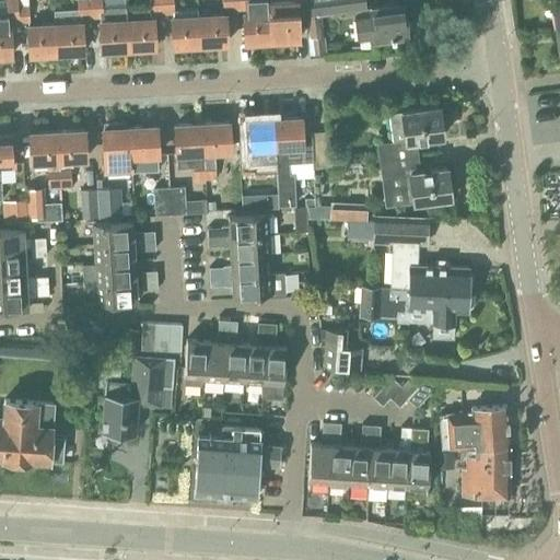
[(0,15),(0,56),(10,56),(9,21),(18,21),(15,2),(15,0),(4,0),(7,15),(0,15)]
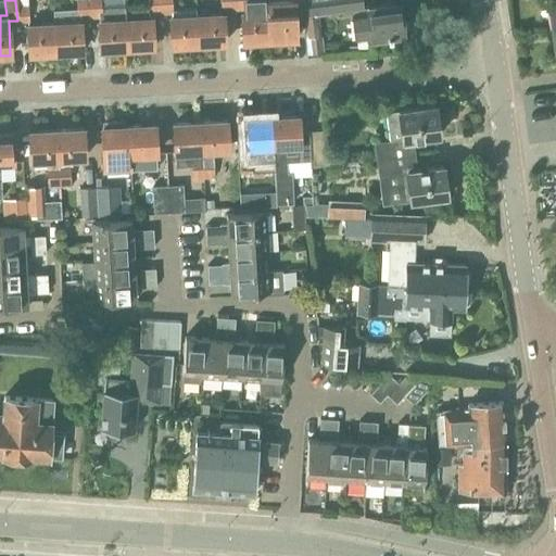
[(52,11),(53,24),(54,53),(57,53),(57,54),(59,57),(67,55),(68,53),(68,52),(83,52),(80,22),(79,22),(78,17),(88,16),(87,0),(76,0),(77,10),(52,11)]
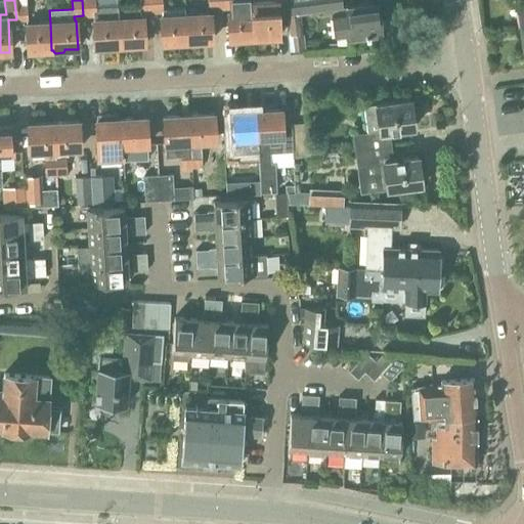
[(82,0),(83,15),(93,15),(94,47),(119,46),(117,18),(117,4),(95,5),(94,0),(82,0)]
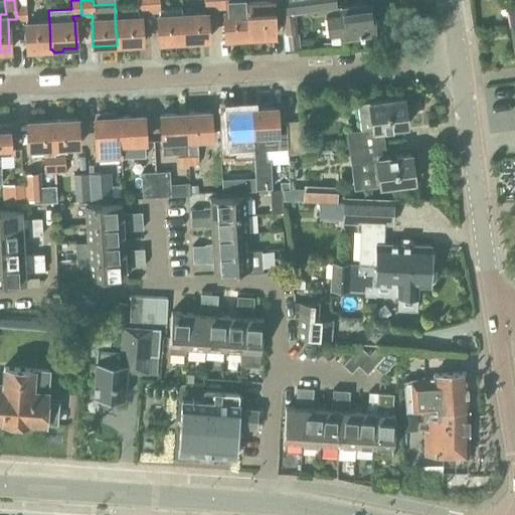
[(117,45),(142,44),(140,12),(148,12),(147,0),(136,0),(137,4),(128,4),(129,17),(115,18),(117,45)]
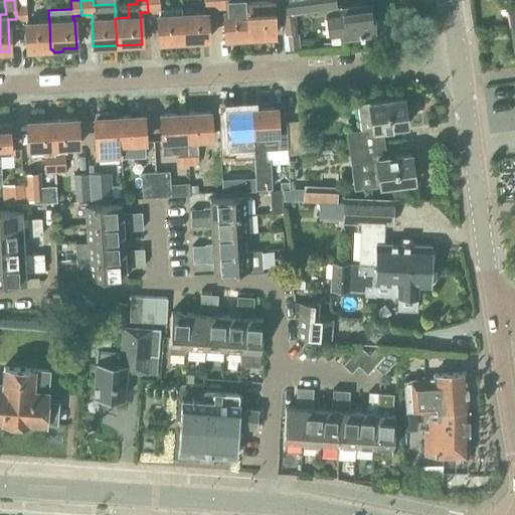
[(203,0),(204,8),(214,8),(213,0),(203,0)]
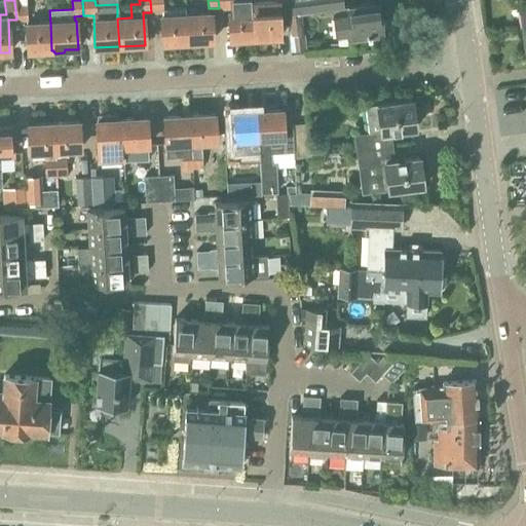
[(231,7),(231,11),(229,11),(230,40),(255,39),(253,1),(252,0),(234,0),(235,2),(231,2),(230,0),(218,0),(219,8),(231,7)]
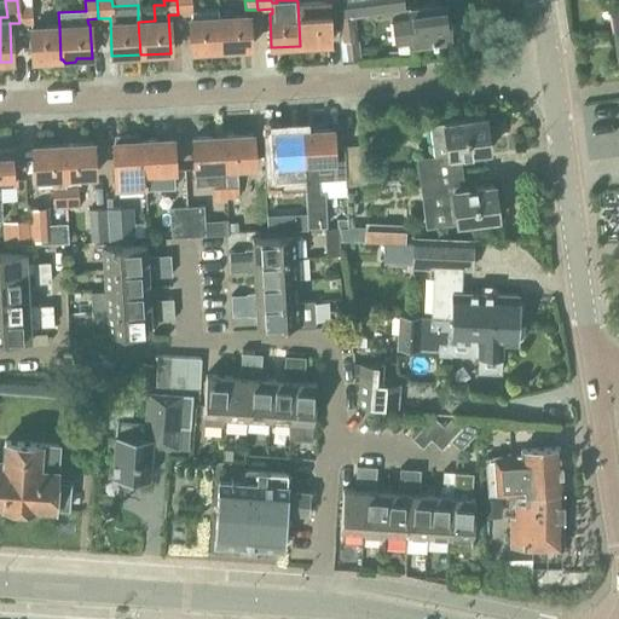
[(314,0),(298,1),(300,46),(329,44),(327,6),(337,5),(336,0),(314,0)]
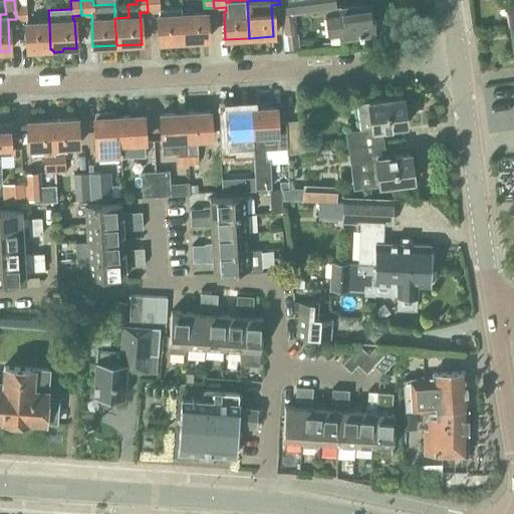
[(291,0),(281,2),(282,15),(284,51),(299,50),(296,13),(335,7),(333,0),(291,0)]
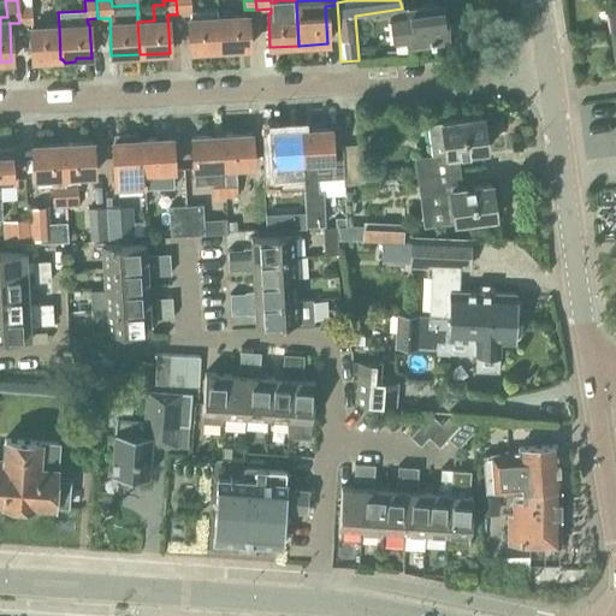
[(33,22),(30,1),(17,3),(19,23),(33,22)]
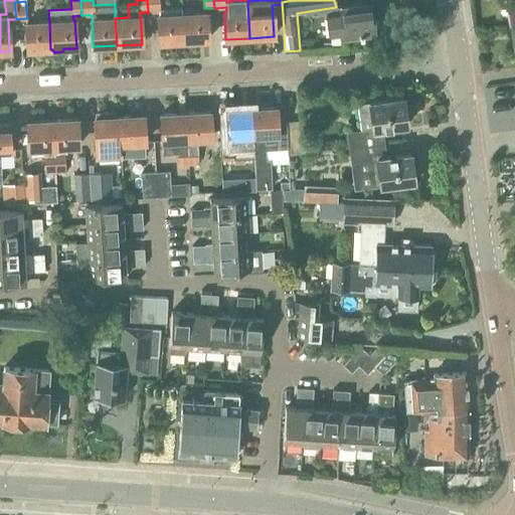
[(332,36),(373,31),(370,3),(340,7),(341,17),(330,18),(332,36)]
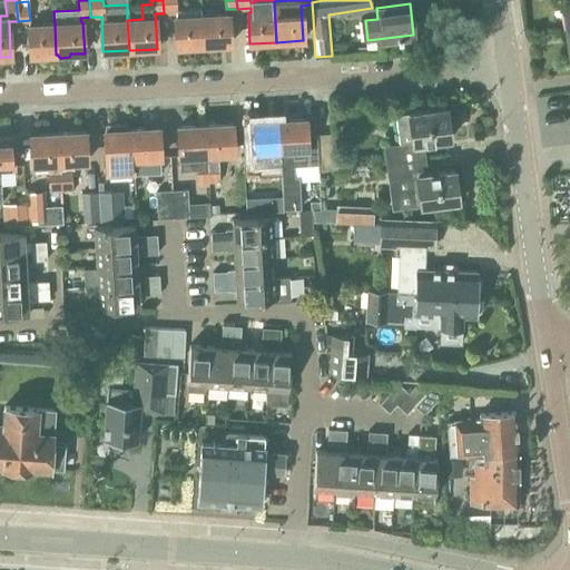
[(176,48),(203,46),(200,16),(200,9),(177,10),(175,10),(175,13),(175,17),(174,17),(176,48)]
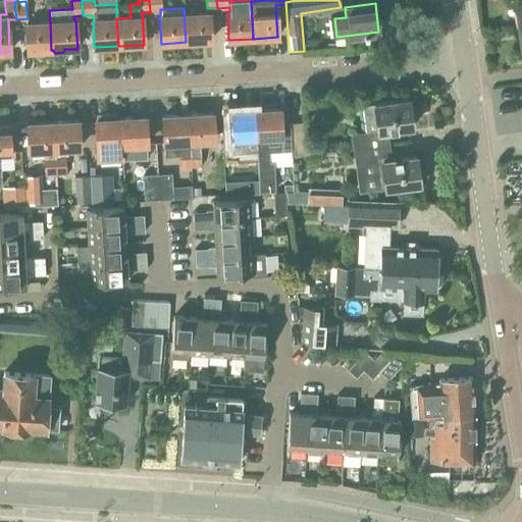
[(209,12),(184,14),(186,42),(211,41),(209,12)]
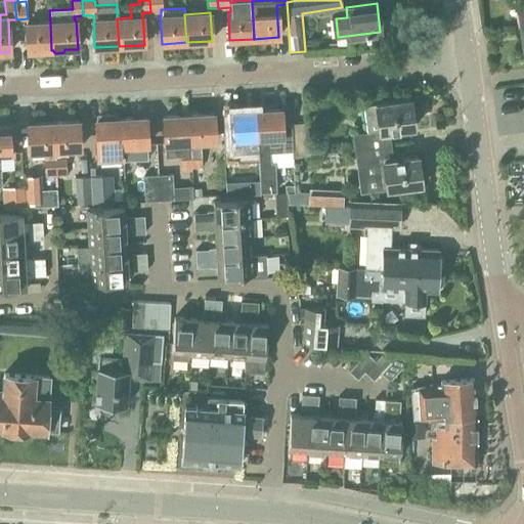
[(50,23),(26,24),(27,51),(51,50),(50,23)]
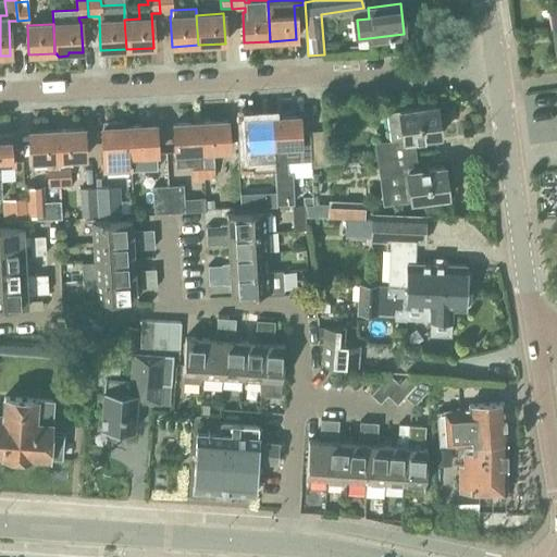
[(440,135),(435,104),(385,111),(388,140),(375,143),(378,159),(416,155),(413,138),(440,135)]
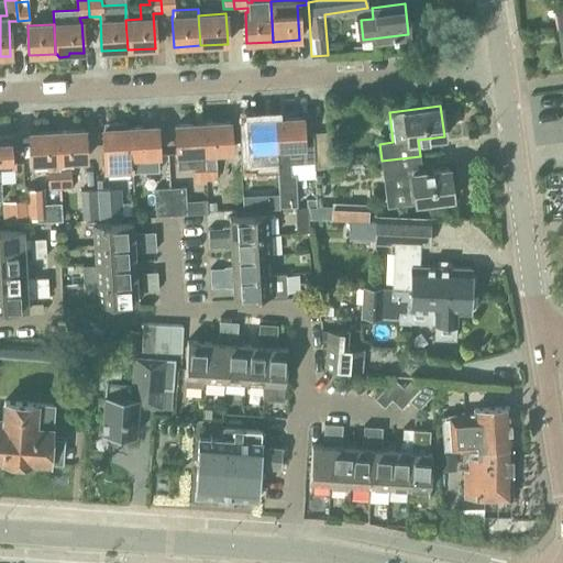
[(275,120),(277,147),(277,158),(278,175),(280,175),(289,175),(289,174),(289,157),(288,147),(304,146),(302,118),(275,120)]
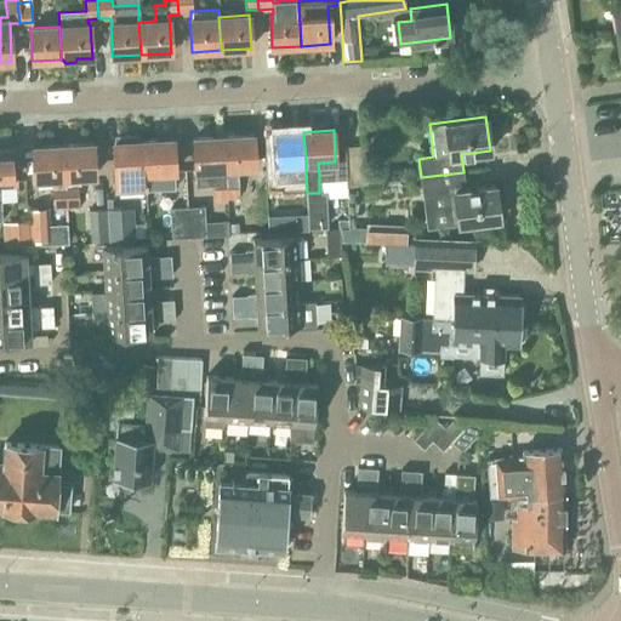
[(274,134),(275,164),(306,163),(303,132),(274,134)]
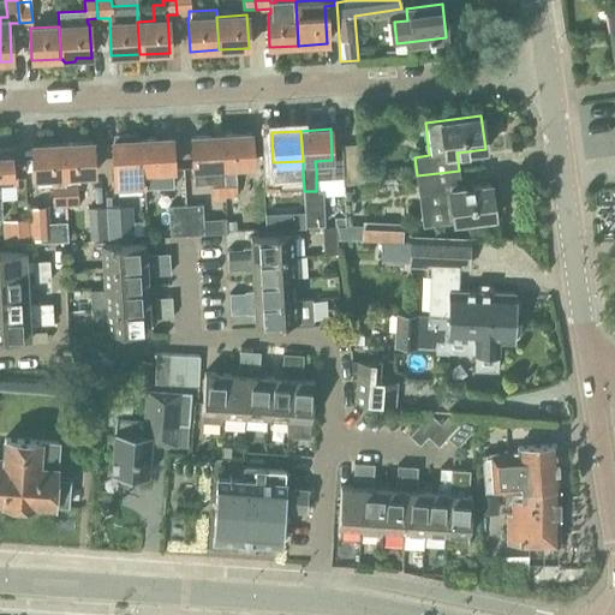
[(221,135),(224,167),(252,165),(250,133),(221,135)]
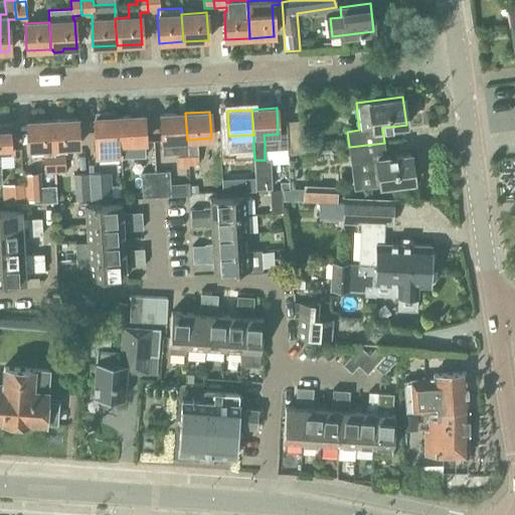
[(95,118),(97,145),(98,157),(99,157),(99,160),(102,162),(121,160),(122,160),(119,117),(110,117),(110,115),(108,113),(98,113),(96,115),(96,118),(95,118)]
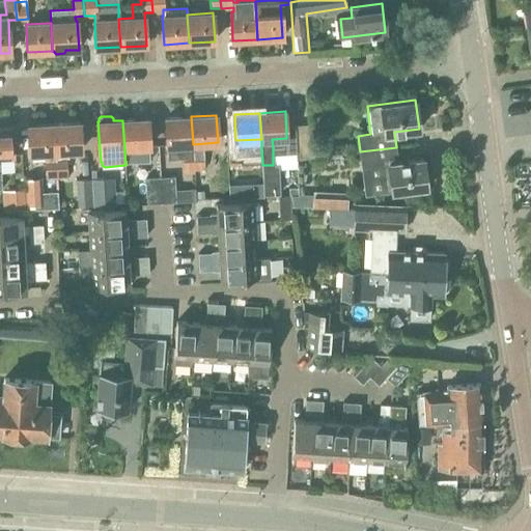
[(194,169),(193,154),(192,144),(193,144),(191,116),(166,118),(167,145),(168,158),(183,157),(184,170),(194,169)]
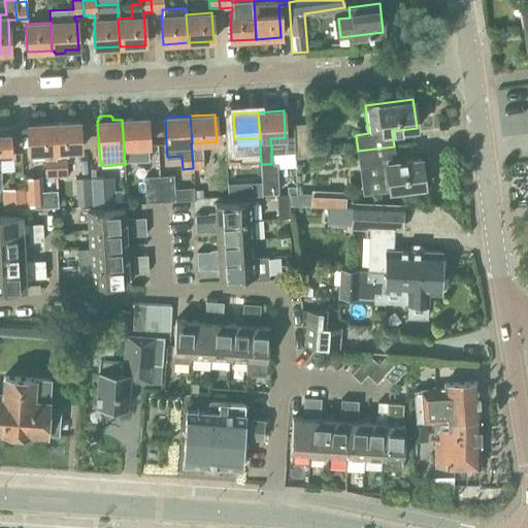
[(149,145),(147,119),(122,120),(125,164),(124,164),(125,173),(125,172),(135,171),(134,146),(149,145)]
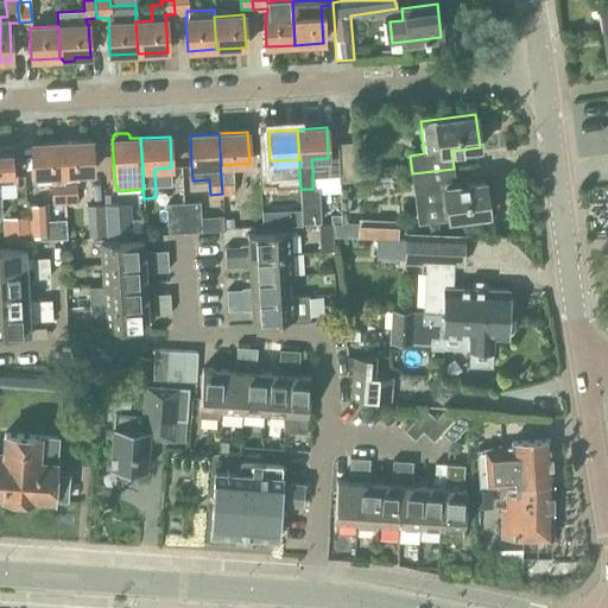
[(94,172),(92,141),(63,143),(64,173),(94,172)]
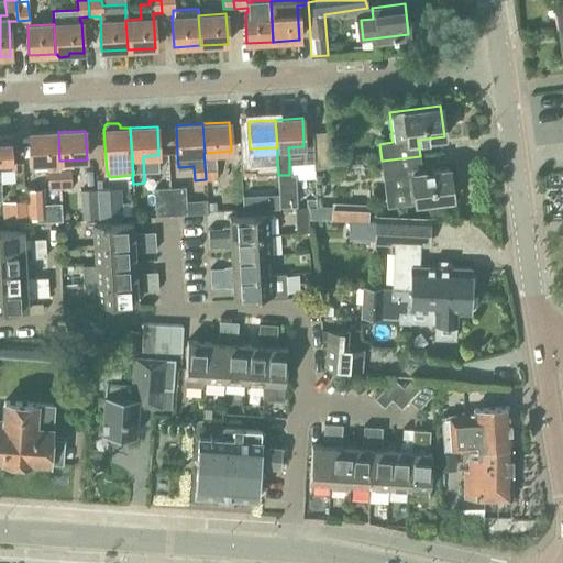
[(62,202),(62,188),(61,170),(59,161),(58,132),(31,134),(33,163),(50,162),(51,188),(51,203),(61,202),(62,202)]
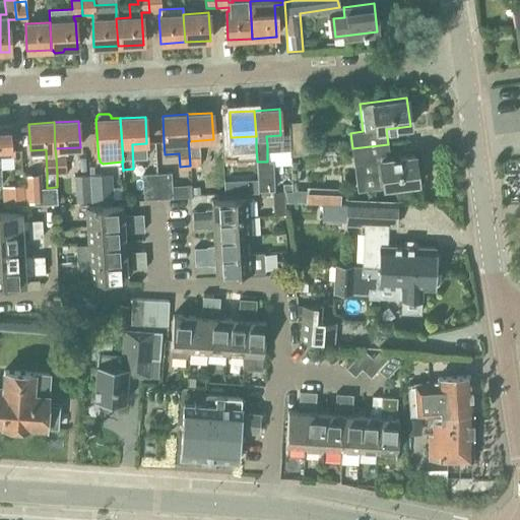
[(289,123),(290,135),(280,135),(281,156),(291,156),(291,155),(307,153),(304,122),(289,123)]
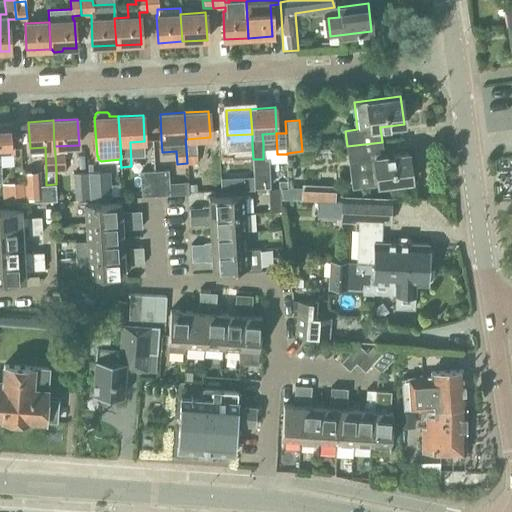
[(0,181),(2,182),(1,149),(13,148),(11,122),(0,123),(0,181)]
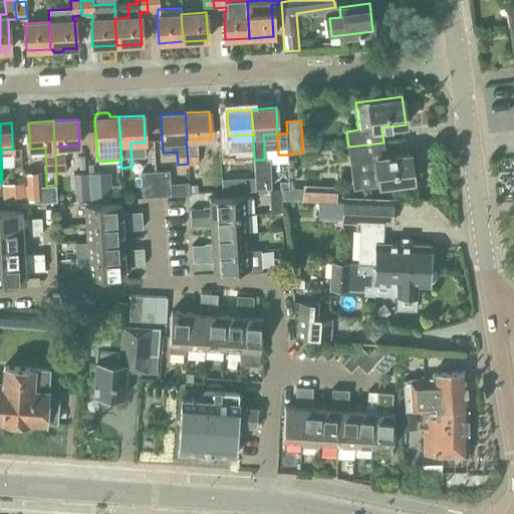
[(379,185),(413,181),(409,153),(386,156),(383,143),(348,147),(350,162),(375,159),(379,185)]
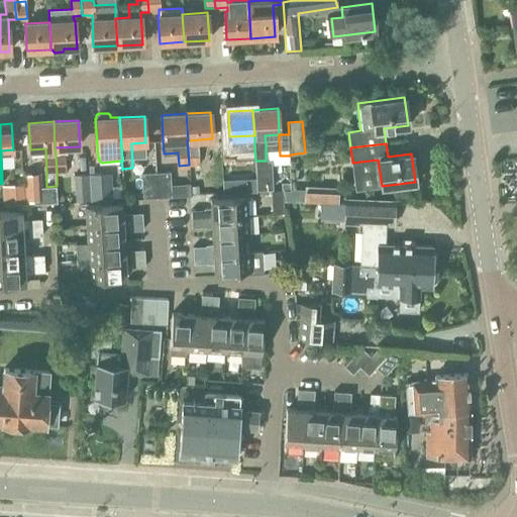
[(188,149),(189,165),(199,165),(198,148),(188,149)]
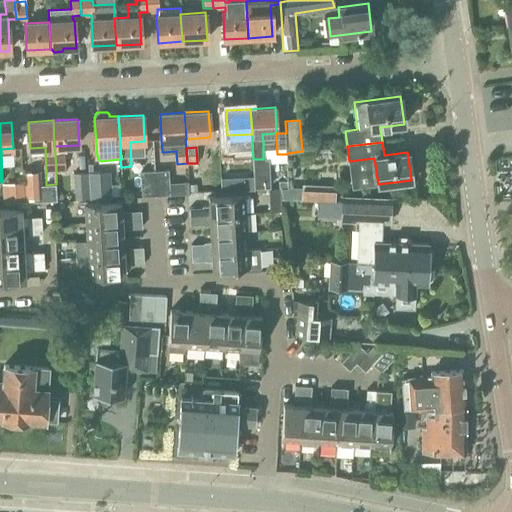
[(66,170),(66,155),(55,155),(56,171),(66,170)]
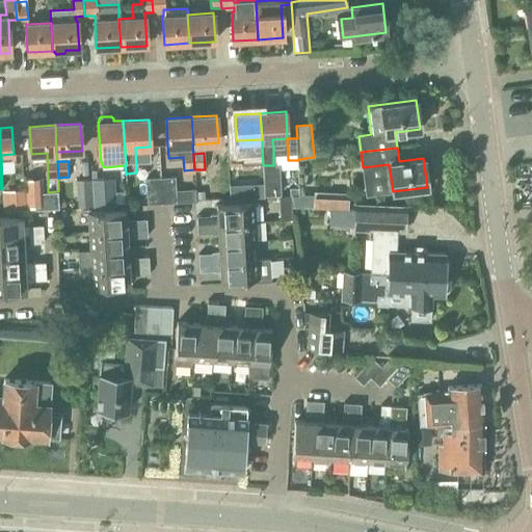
[(177,190),(176,176),(161,177),(163,203),(196,201),(195,189),(177,190)]
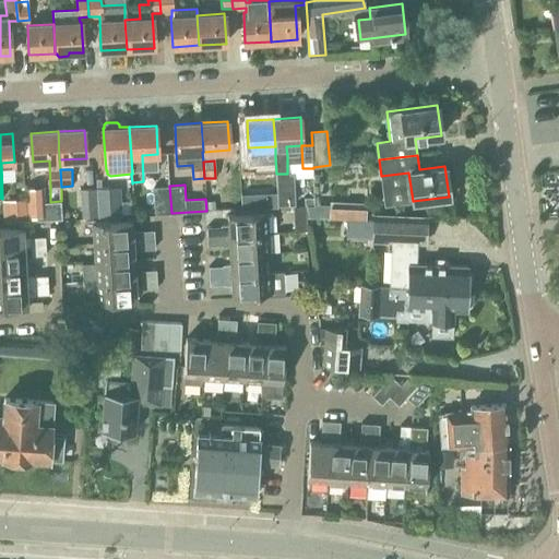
[(171,213),(169,186),(153,187),(155,214),(171,213)]
